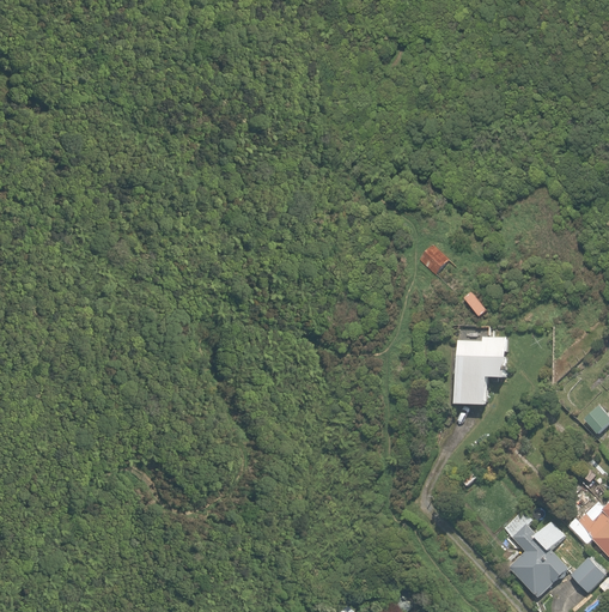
[(418,259),(433,274),(448,259),(431,244),(418,259)]
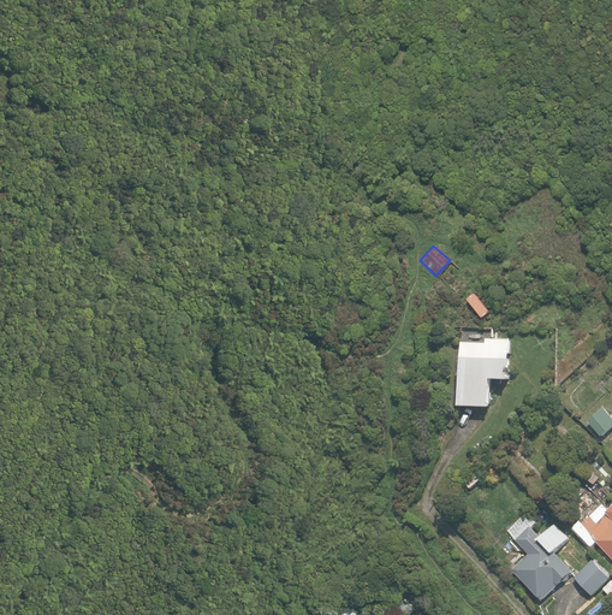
[(474,290),(464,297),(480,319),(489,312),(474,290)]
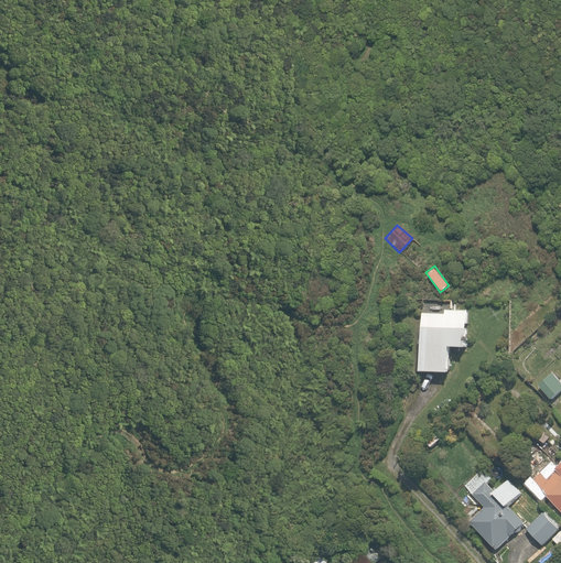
[(419,371),(448,372),(449,348),(465,348),(467,310),(444,310),(444,313),(421,312),(419,371)]
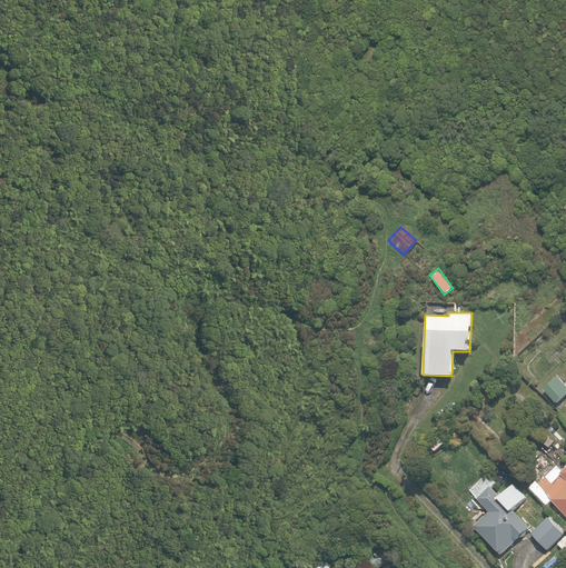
[(542,388),(554,402),(565,391),(565,386),(556,376),(542,388)]
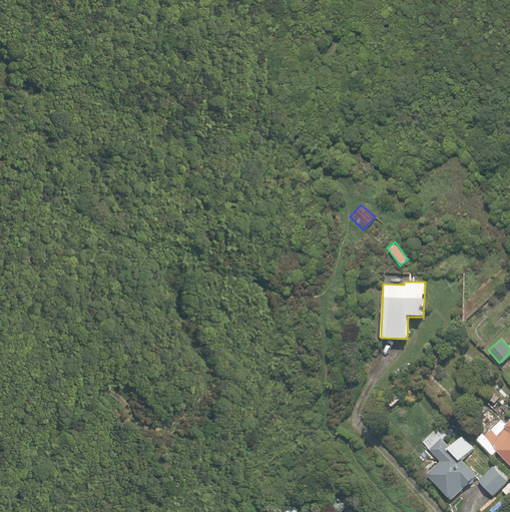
[(487,398),(492,402),(497,397),(492,393),(487,398)]
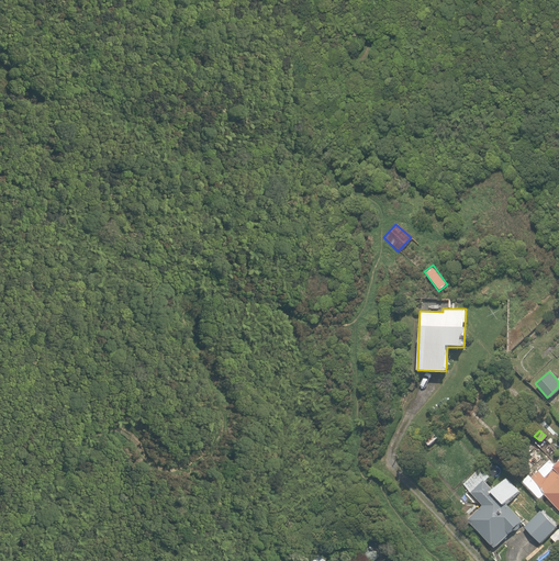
[(427,446),(436,438),(431,432),(422,439),(427,446)]
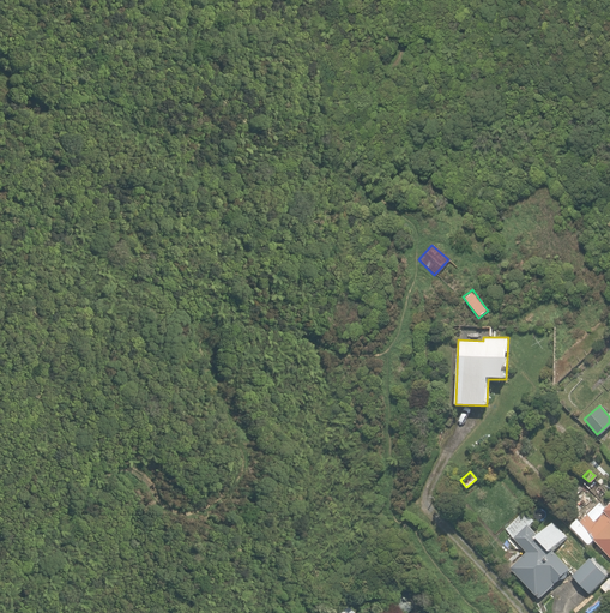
[(609,503),(604,509),(598,502),(578,521),(575,518),(567,526),(587,547),(595,541),(609,557),(609,503)]
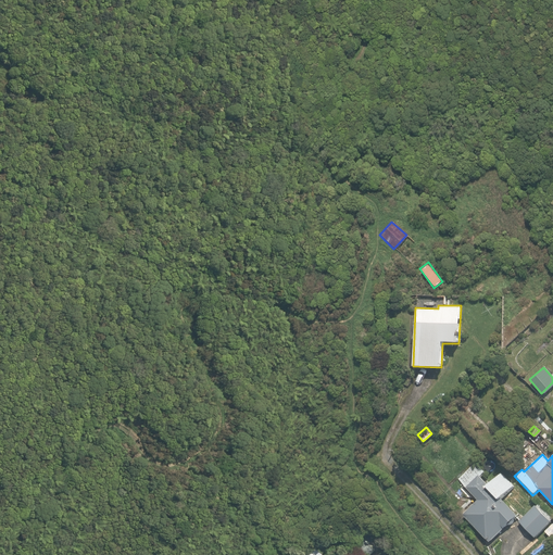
[(486,539),(488,541),(502,528),(516,515),(500,497),(512,486),(500,472),(488,484),(479,475),(482,471),(474,461),(455,478),(476,500),(461,514),(485,539),(486,539)]
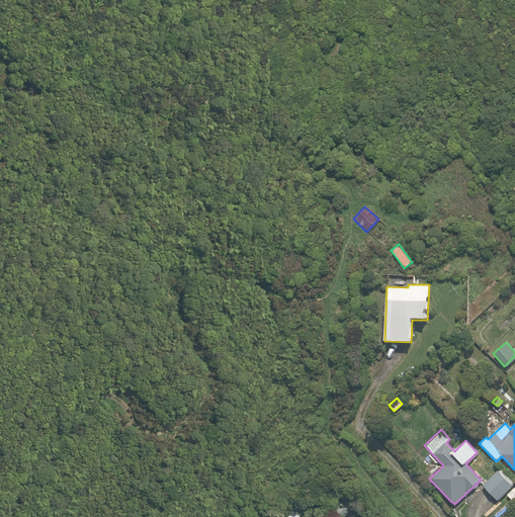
[(496,501),(511,486),(497,470),(482,486),(496,501)]
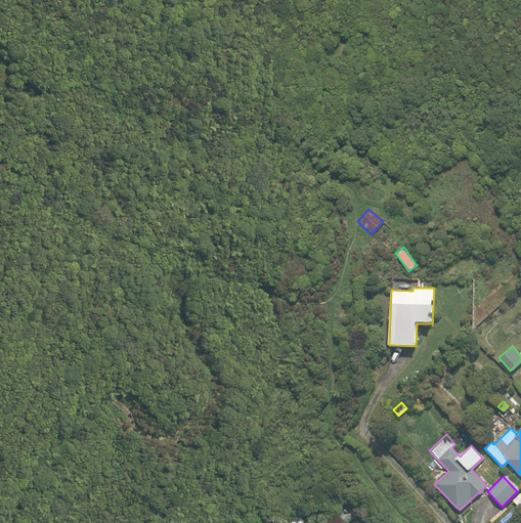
[(327,508),(343,522),(354,510),(338,495),(327,508)]
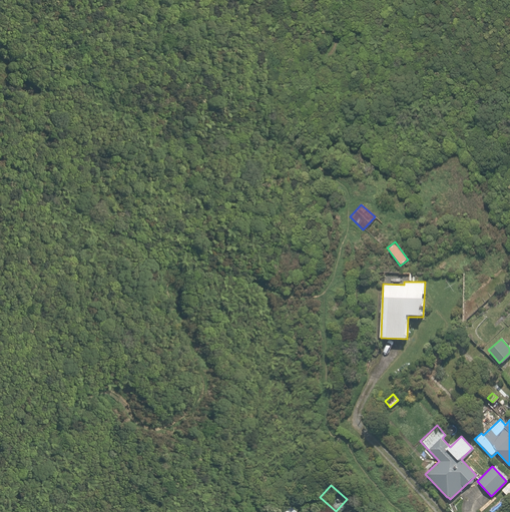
[(294,511),(286,503),(279,509),(274,511),(294,511)]
